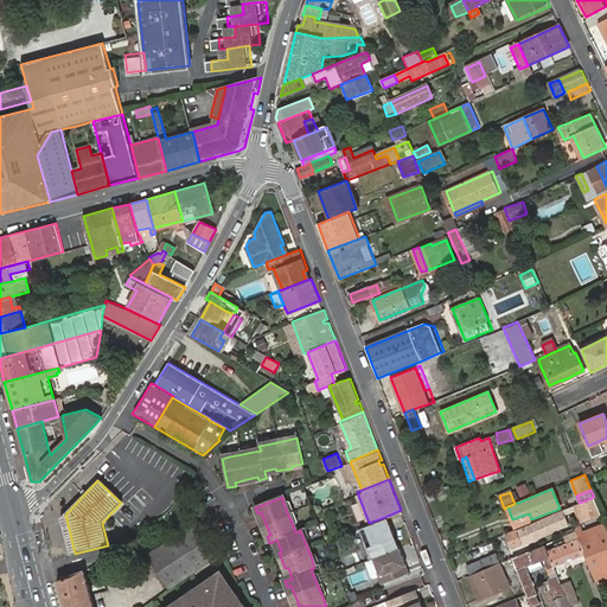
[(518,530),(509,534),(515,547),(567,524),(563,515),(570,512),(570,513),(579,511),(583,523),(601,516),(594,497),(580,503),(568,508),(569,509),(518,530)]
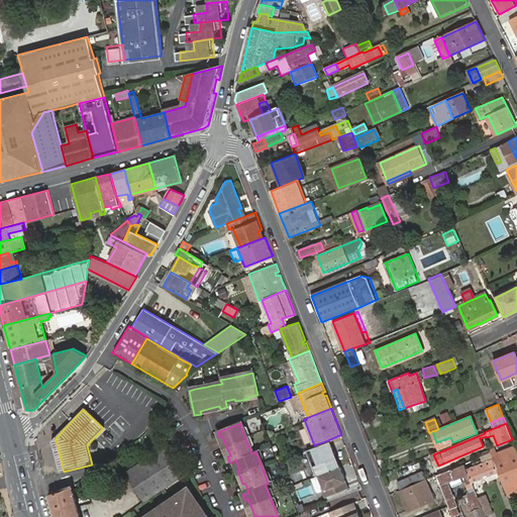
[(245,426),(241,428),(245,438),(250,436),(245,426)]
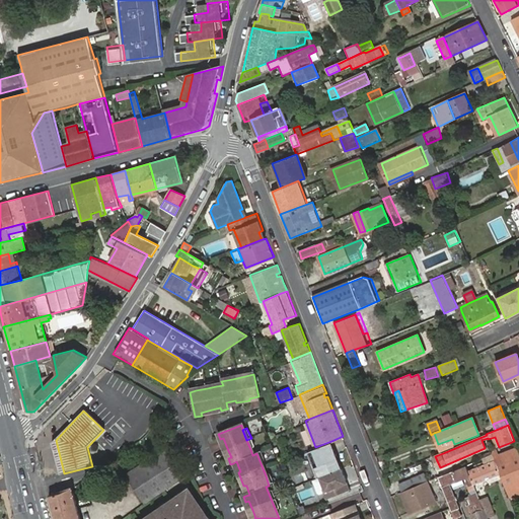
[(218,440),(222,450),(227,448),(223,438),(220,439),(218,440)]
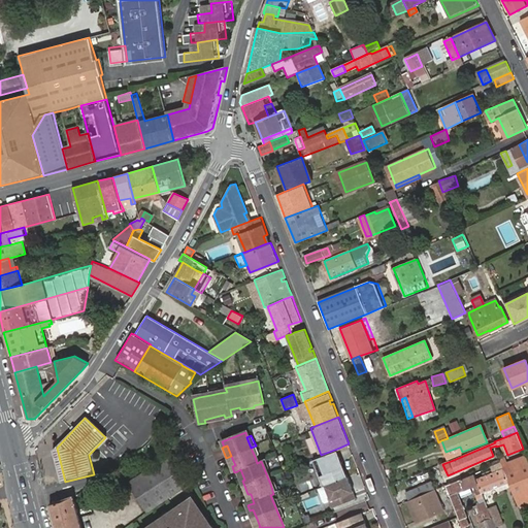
[(256,446),(251,448),(255,457),(260,455),(256,446)]
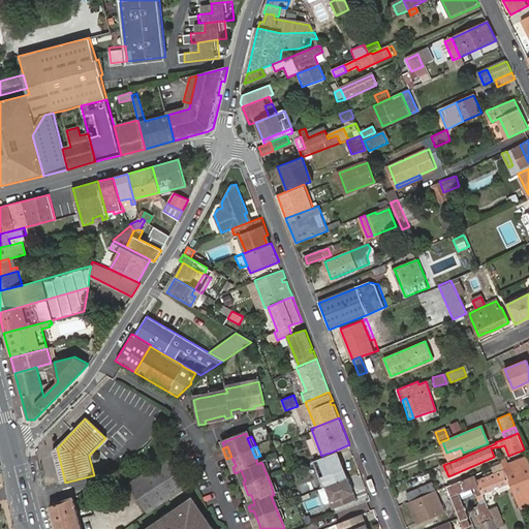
[(461,447),(446,453),(449,460),(464,455),(463,453),(461,447)]
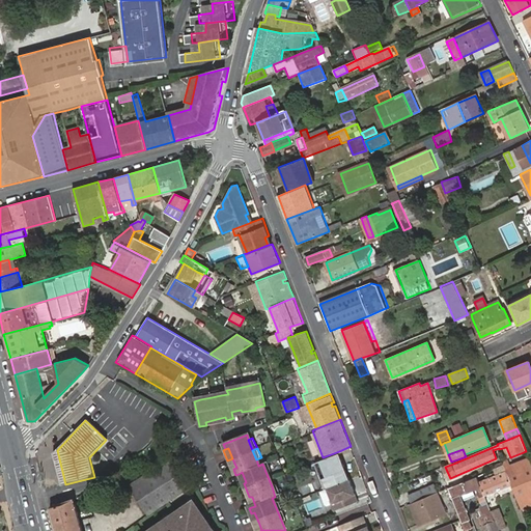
[(61,486),(65,484),(57,450),(53,454),(61,486)]
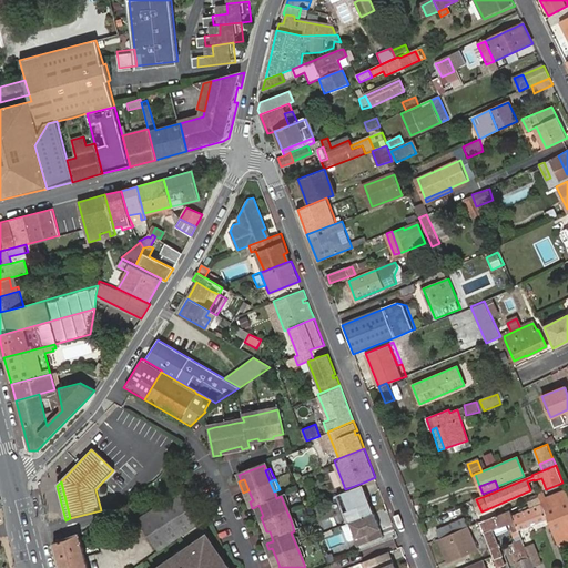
[(345,489),(336,493),(340,500),(363,493),(366,492),(363,483),(345,489)]
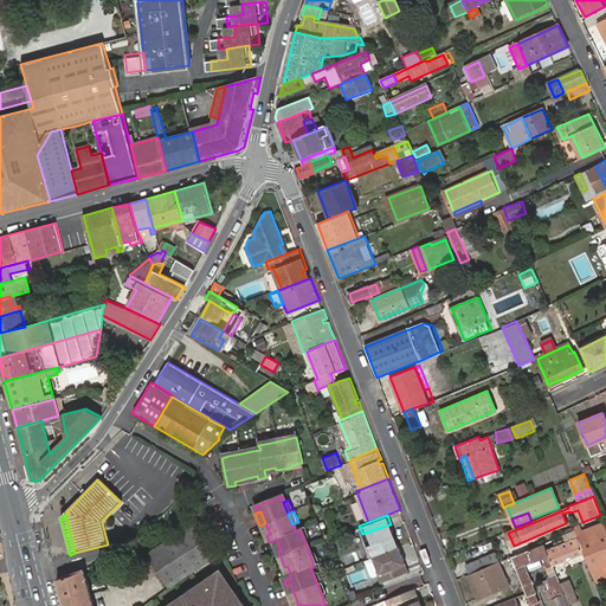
[(574,533),(582,553),(591,575),(605,568),(605,529),(603,521),(574,533)]
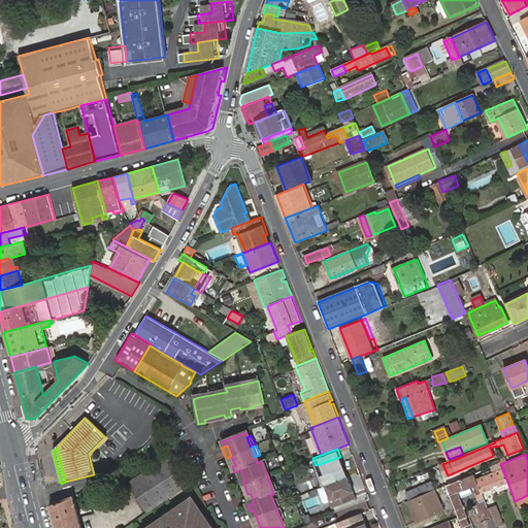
[(129,483),(147,512),(192,483),(172,455),(129,483)]
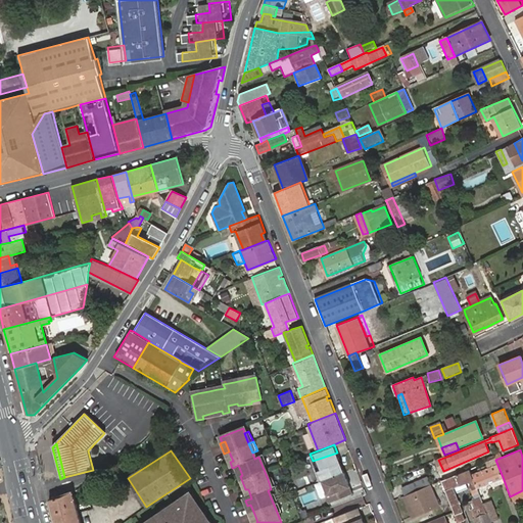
[(228,463),(230,462),(233,461),(229,452),(224,454),(228,463)]
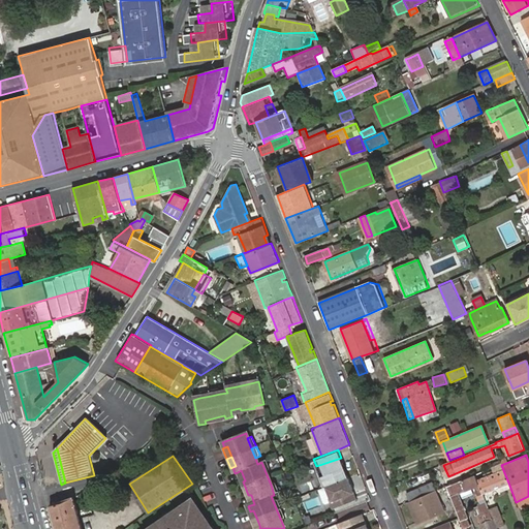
[(327,485),(348,476),(343,461),(342,460),(339,461),(338,459),(316,466),(324,486),(327,485)]
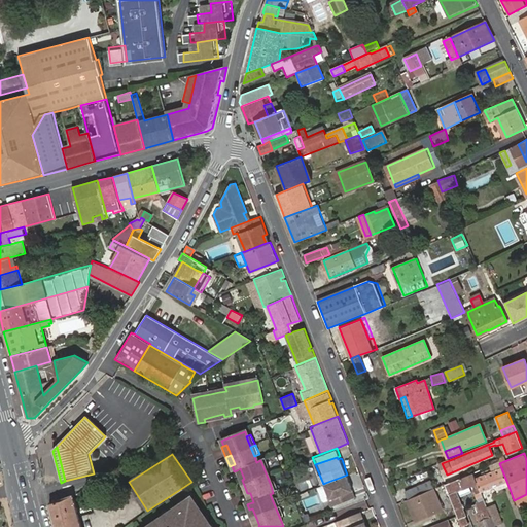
[(472,472),(473,473),(477,483),(480,491),(506,481),(499,463),(499,461),(472,472)]
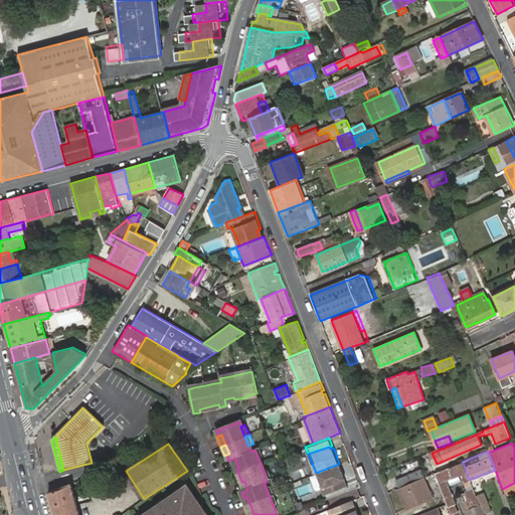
[(463,463),(436,475),(448,505),(448,507),(455,504),(446,480),(463,473),(466,472),(463,463)]
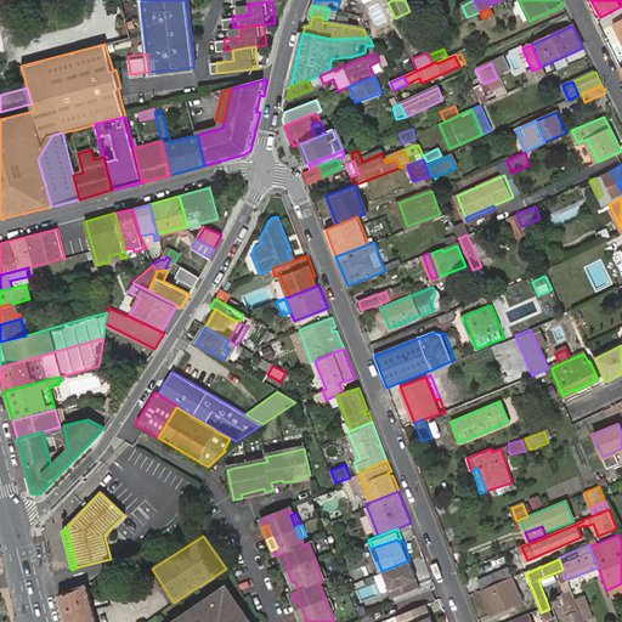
[(419,583),(410,560),(384,570),(388,582),(385,582),(390,594),(419,583)]
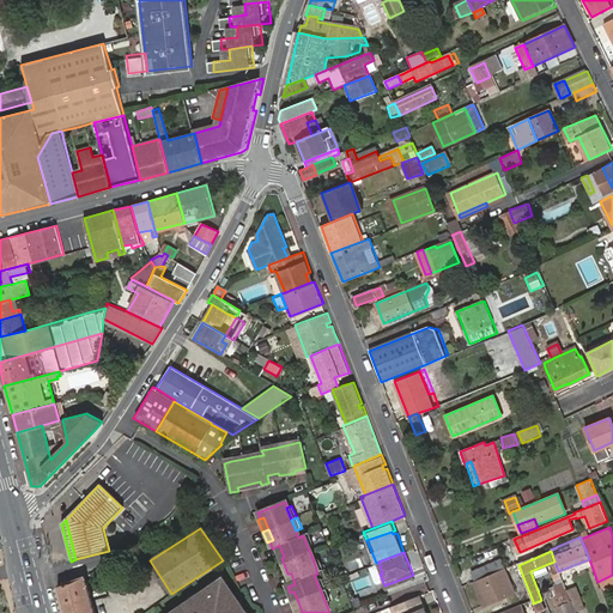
[(504,569),(507,568),(503,559),(473,572),(477,581),(498,571),(504,569)]
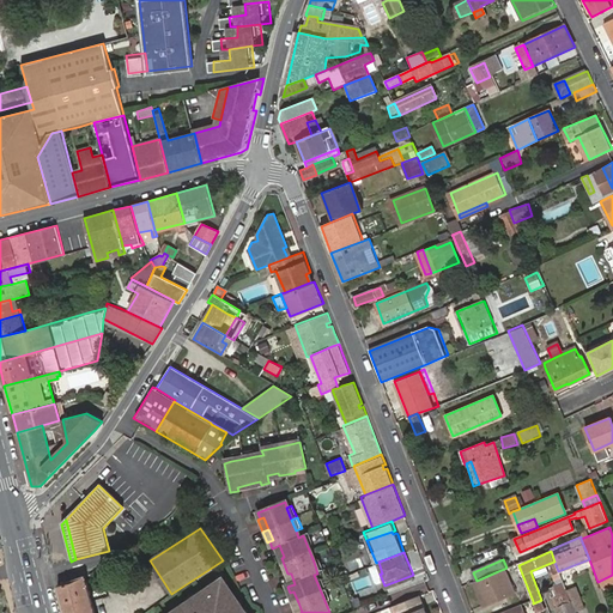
[(554,562),(551,563),(552,575),(556,586),(563,583),(558,571),(554,562)]
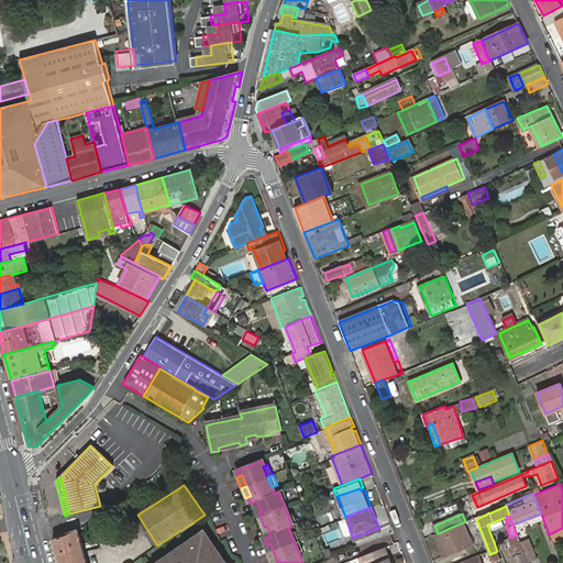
[(463,522),(457,525),(466,549),(474,545),(463,522)]
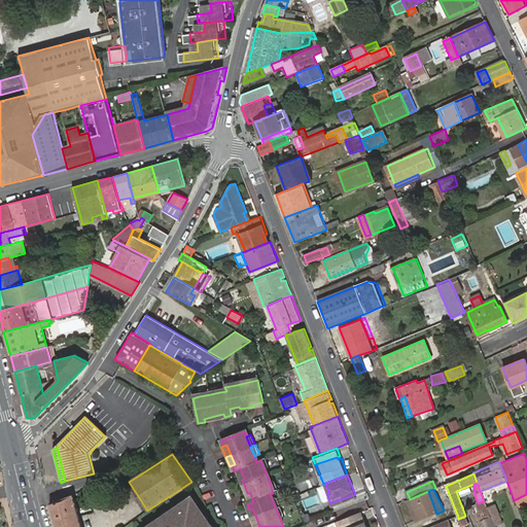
[(410,499),(408,499),(417,521),(436,514),(428,491),(410,499)]
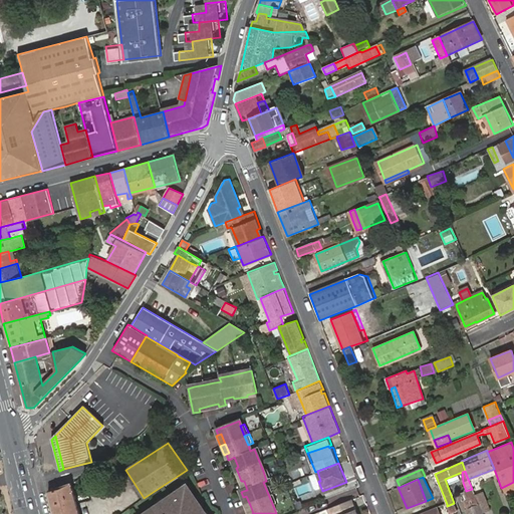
[(239,482),(243,491),(247,490),(244,481),(241,481),(239,482)]
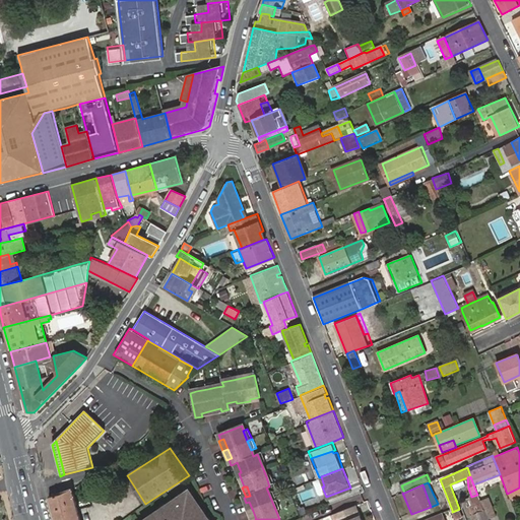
[(519,488),(507,494),(509,499),(519,494),(519,488)]
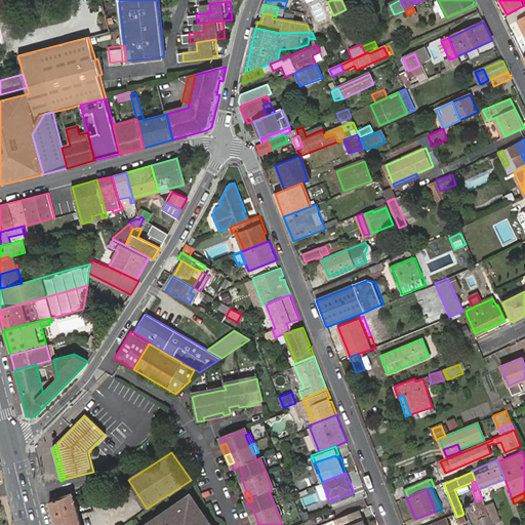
[(49,502),(54,524),(81,524),(73,493),(54,500),(49,502)]
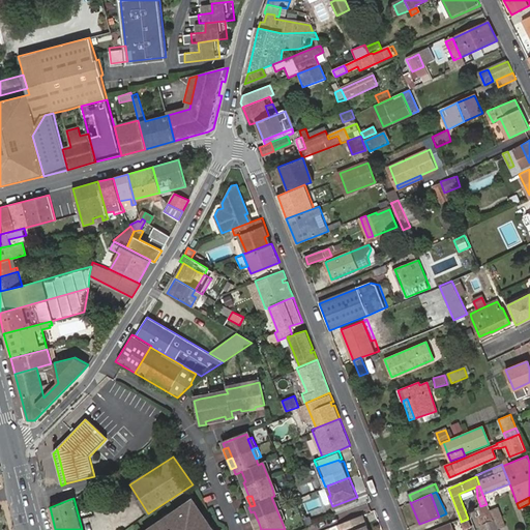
[(212,529),(193,502),(163,523),(164,524),(154,529),(212,529)]
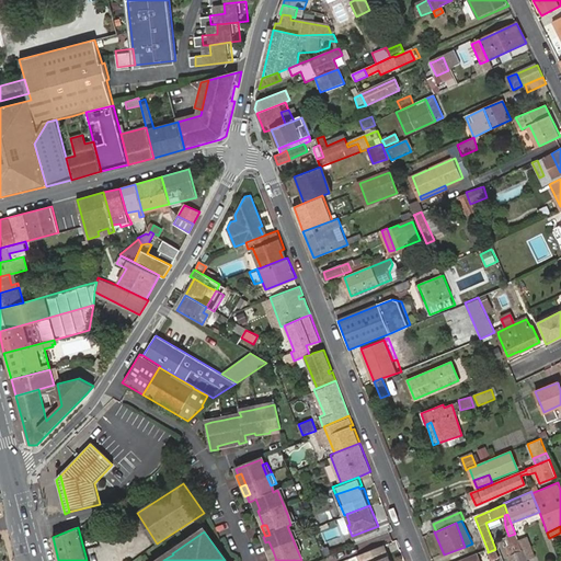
[(527,538),(518,540),(519,544),(522,548),(530,545),(527,538)]
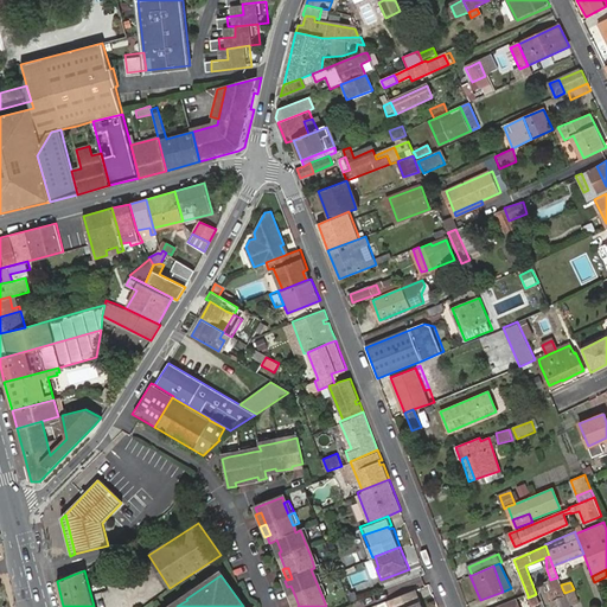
[(285,588),(289,599),(295,596),(291,586),(287,587),(285,588)]
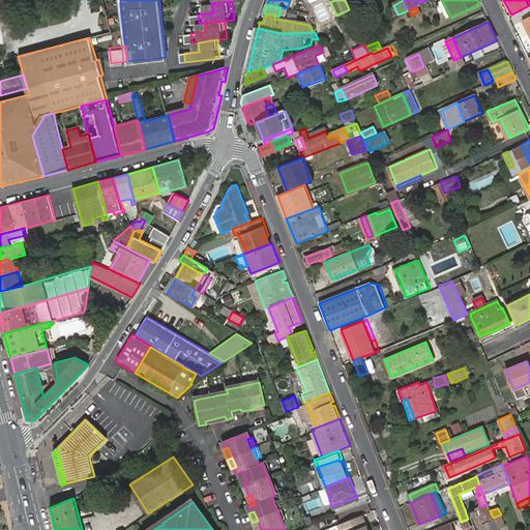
[(497,529),(493,518),(491,513),(480,518),(482,524),(480,525),(482,529),(497,529)]
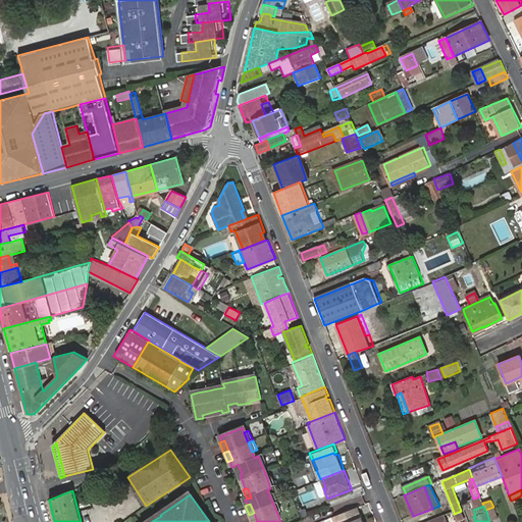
[(364,521),(359,507),(334,515),(336,521),(364,521)]
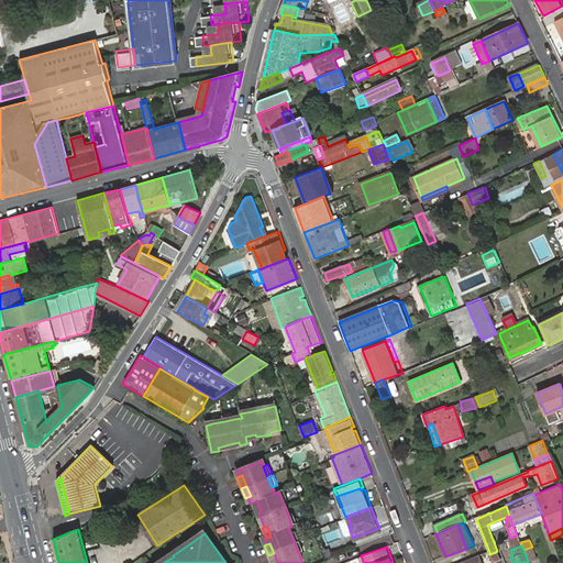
[(532,562),(538,561),(532,547),(523,550),(528,562),(532,562)]
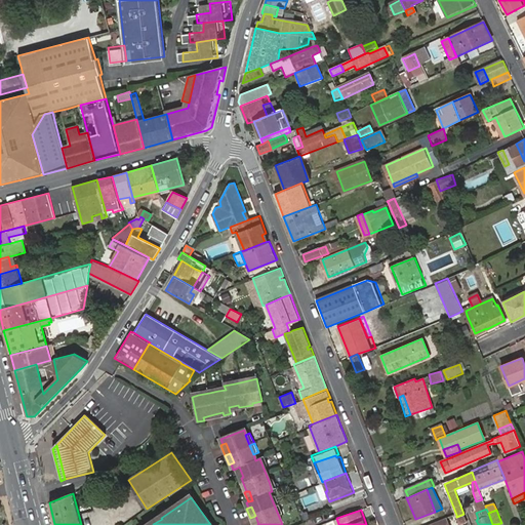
[(307,511),(299,514),(301,520),(310,517),(307,511)]
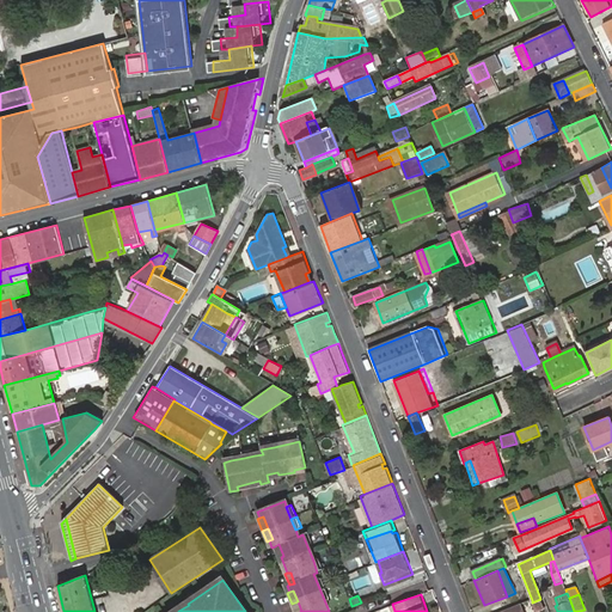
[(294,611),(300,611),(301,611),(298,601),(292,604),(294,611)]
